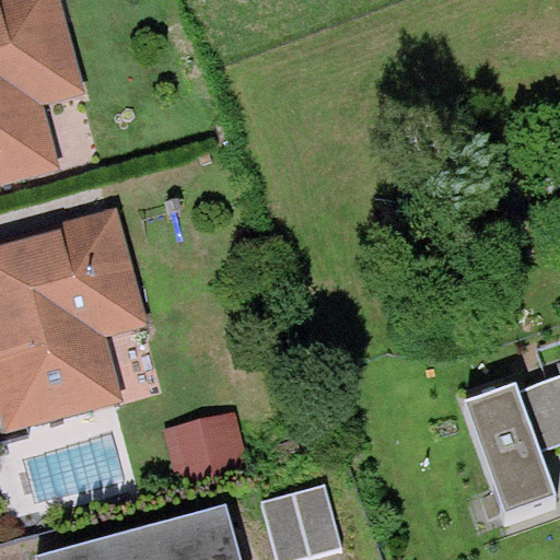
[(0,0),(0,185),(62,168),(45,104),(88,93),(62,0),(0,0)]
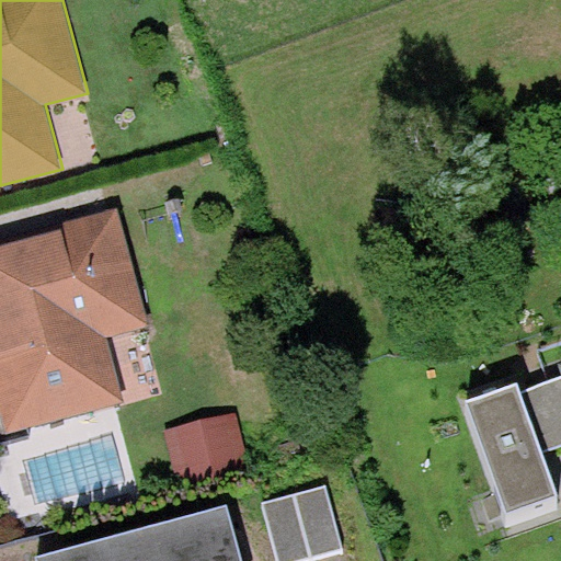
[(0,412),(6,433),(124,401),(106,336),(149,325),(117,206),(61,221),(64,228),(0,244),(0,412)]
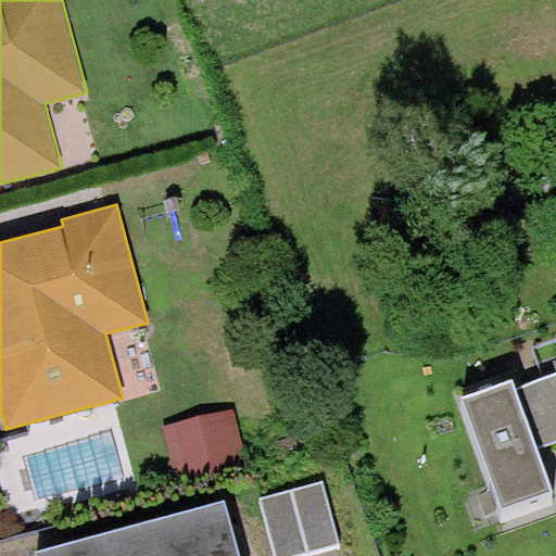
[(555,443),(555,373),(516,387),(513,379),(462,396),(502,512),(552,494),(535,451),(555,443)]
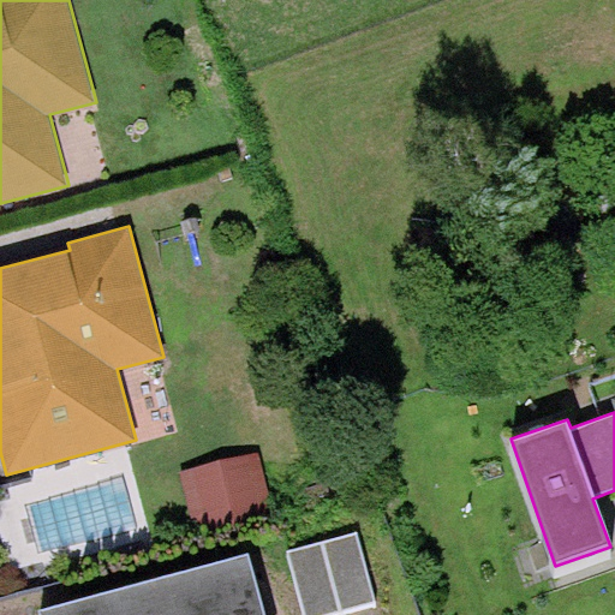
[(256,453),(179,473),(197,541),(274,520),(256,453)]
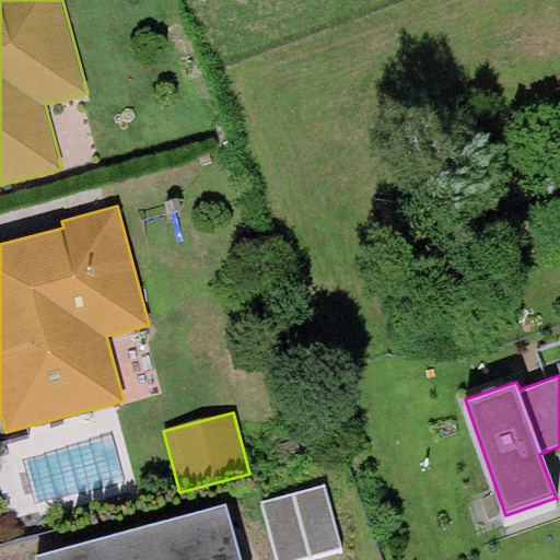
[(324,482),(261,502),(279,559),(300,559),(343,547),(324,482)]
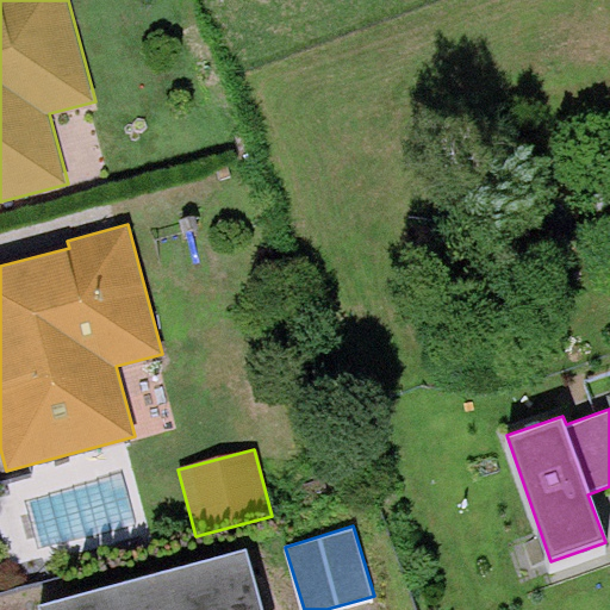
[(265,609),(248,548),(39,604),(41,609),(265,609)]
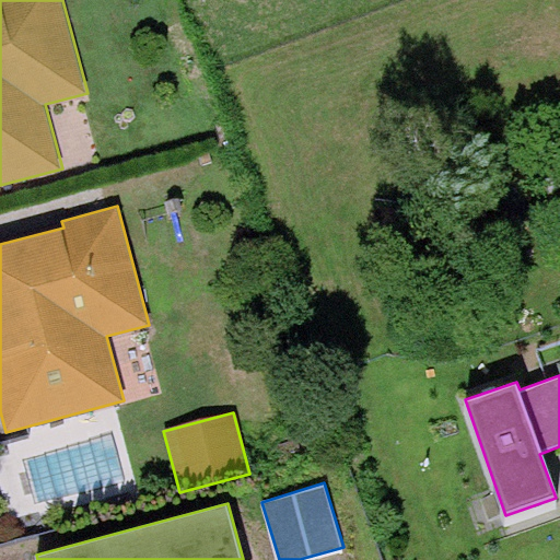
All buildings are outlined.
